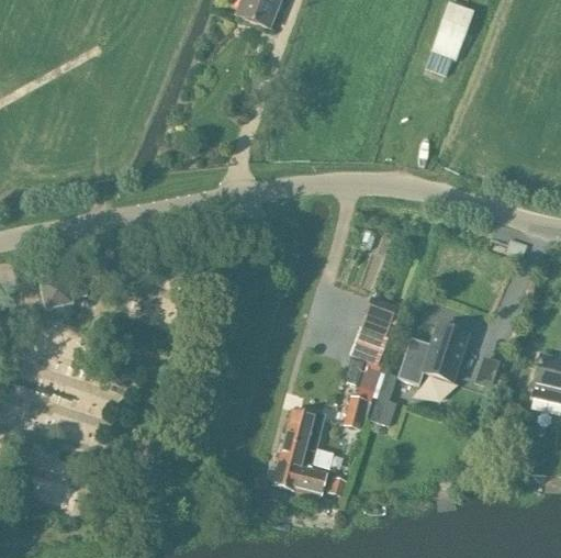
[(269,26),(279,0),(240,0),(235,13),(269,26)]
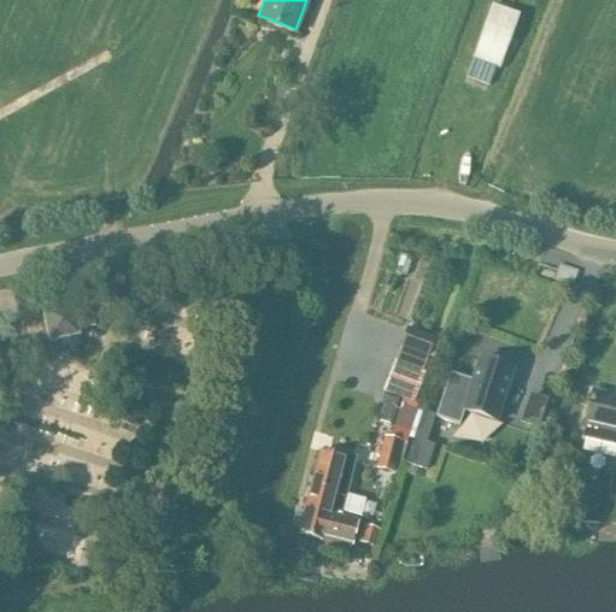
[(520,12),(493,3),(473,54),(500,65),(520,12)]
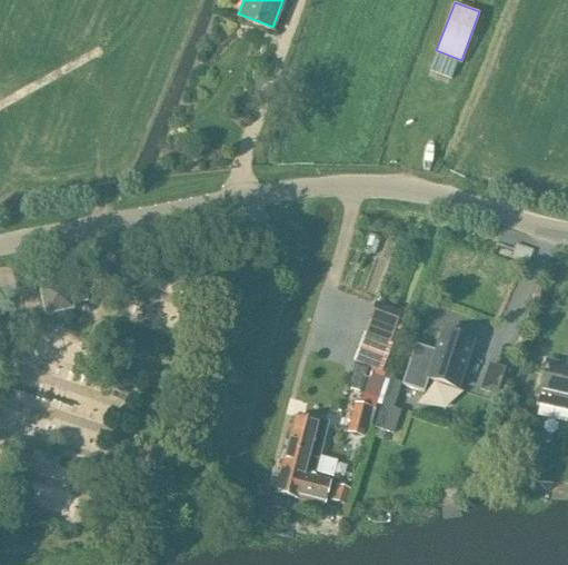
[(516,245),(512,253),(514,253),(517,255),(529,258),(534,247),(521,243),(518,241),(517,241),(516,245)]
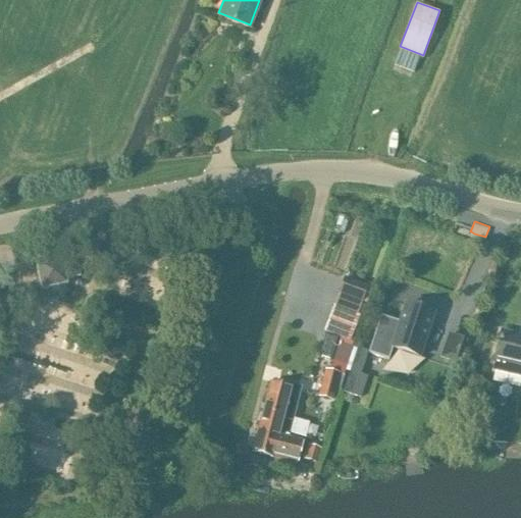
[(66,275),(81,273),(77,258),(63,261),(62,256),(36,261),(42,288),(68,281),(66,275)]
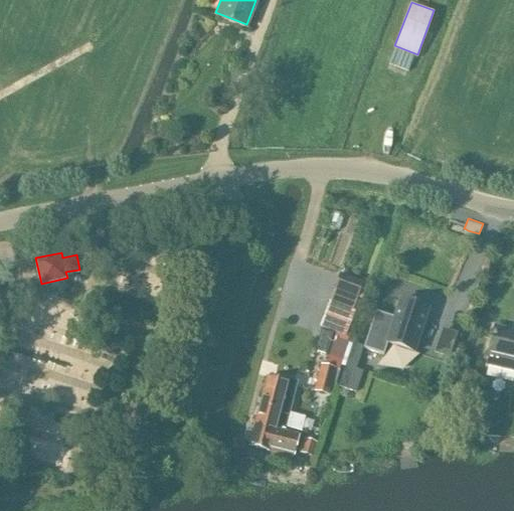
[(334,286),(357,294),(362,281),(339,272),(334,286)]
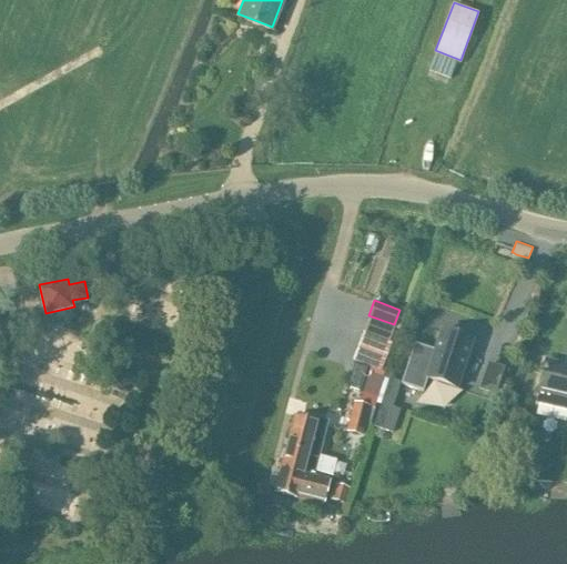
[(457,388),(473,338),(441,328),(434,348),(414,342),(402,381),(421,386),(424,378),(457,388)]
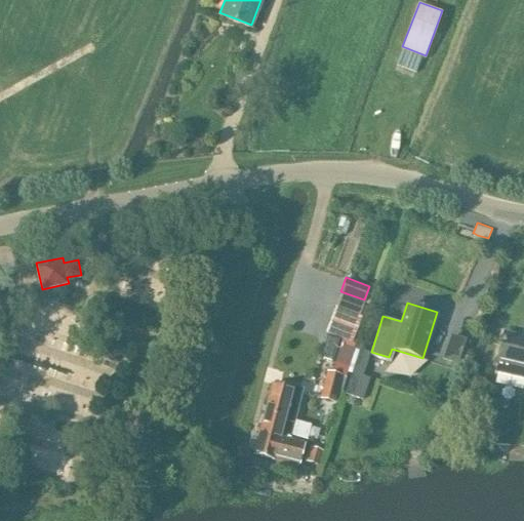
[(331,318),(326,331),(353,341),(357,328),(331,318)]
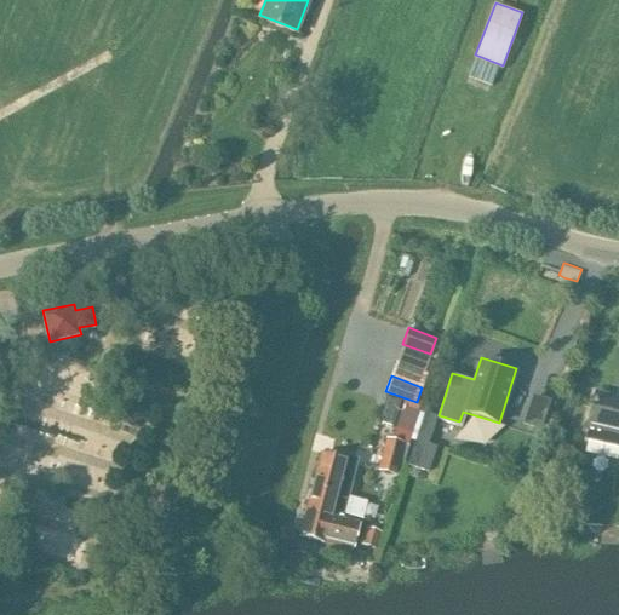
[(588,425),(585,437),(618,444),(618,395),(596,390),(588,425)]
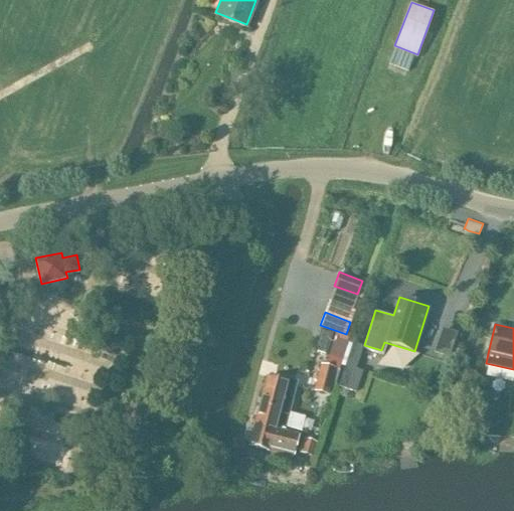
[(444,326),(436,350),(450,355),(458,330),(444,326)]
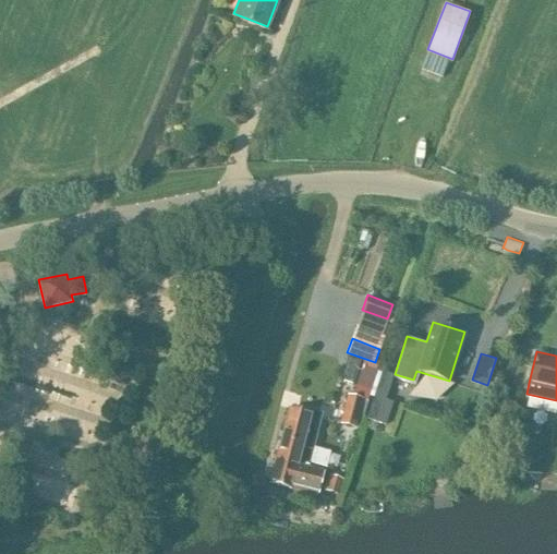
[(358,422),(364,397),(349,393),(342,418),(358,422)]
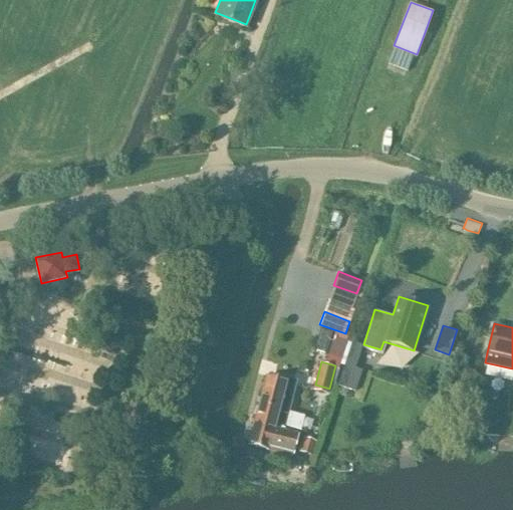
[(338,383),(355,389),(361,368),(355,366),(344,362),(338,383)]
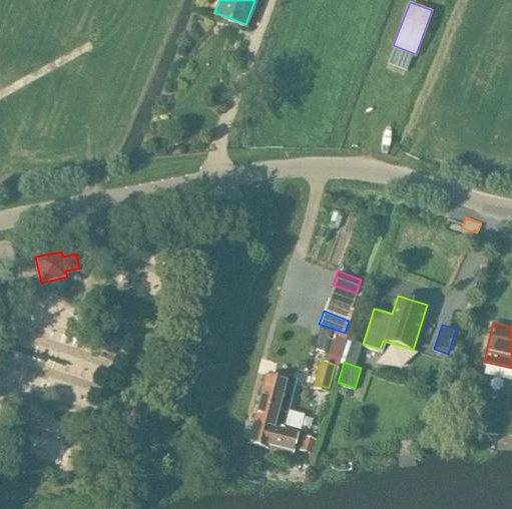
[(267,374),(256,416),(262,418),(261,422),(298,432),(284,428),(297,378),(272,371),(271,375),(267,374)]
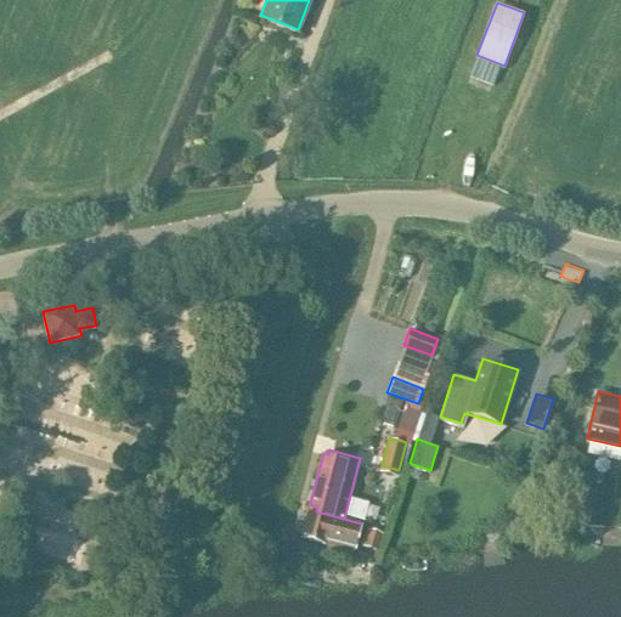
[(317,507),(310,504),(301,535),(355,548),(361,524),(316,511),(317,507)]
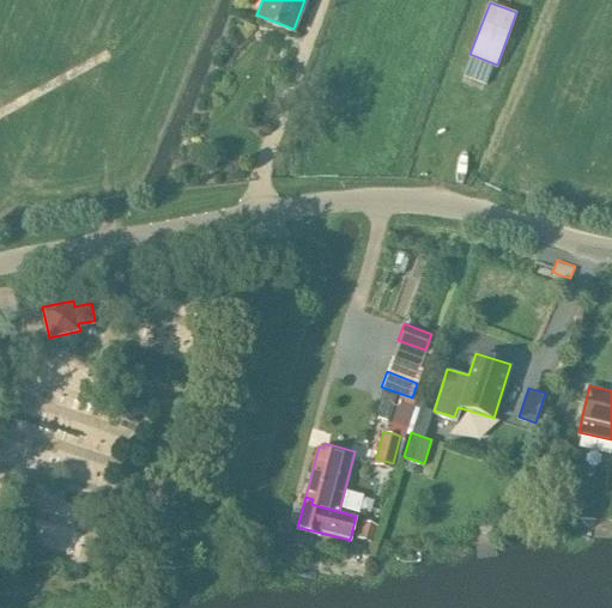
[(377,523),(363,520),(358,535),(373,539),(377,523)]
